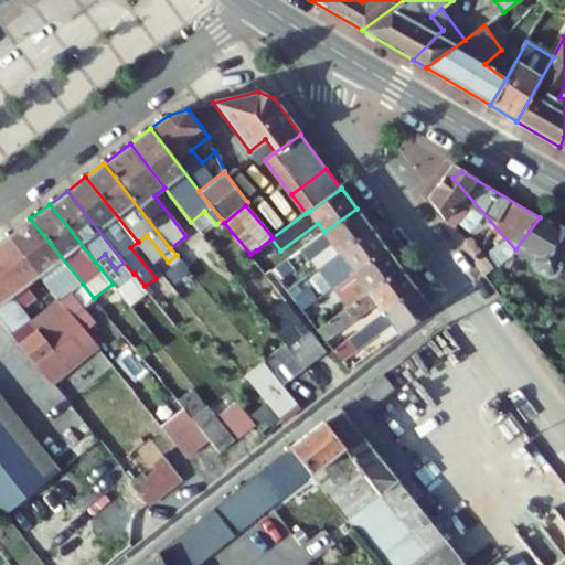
[(339,252),(371,228),(356,209),(324,232),(300,251),(308,260),(316,256),(333,243),(339,252)]
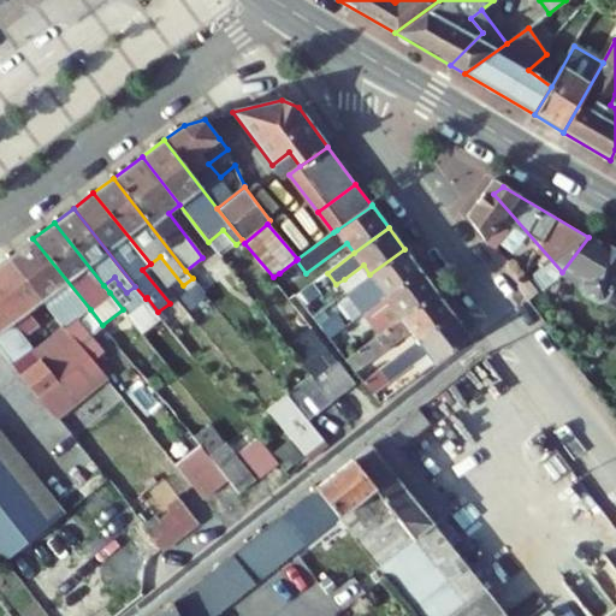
[(223,230),(208,242),(220,256),(236,244),(223,230)]
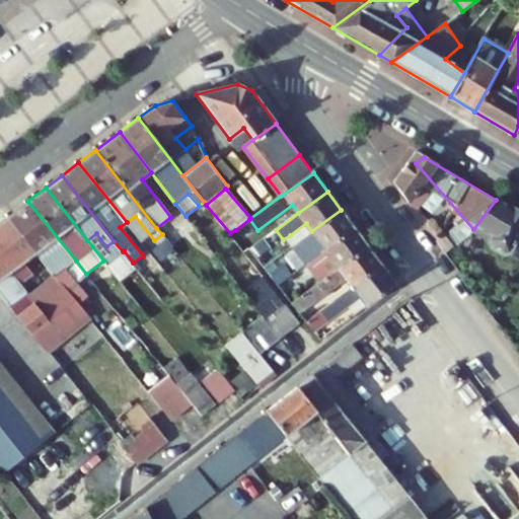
[(518,214),(496,200),(473,229),(507,268),(518,273),(518,214)]
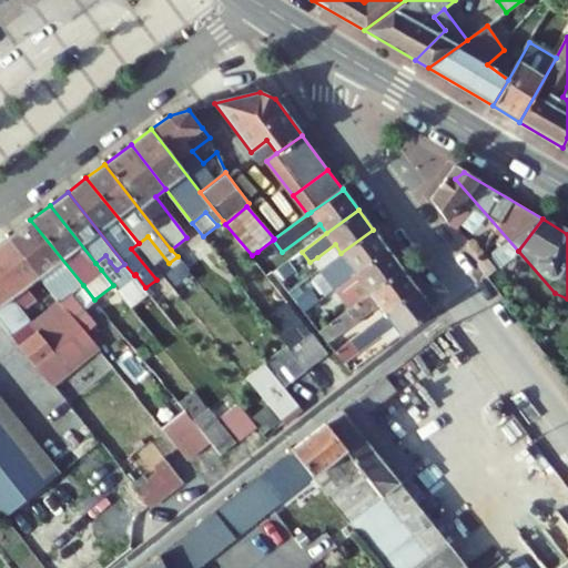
[(71,295),(83,285),(30,220),(8,237),(39,276),(58,300),(84,333),(94,325),(95,324),(71,295)]
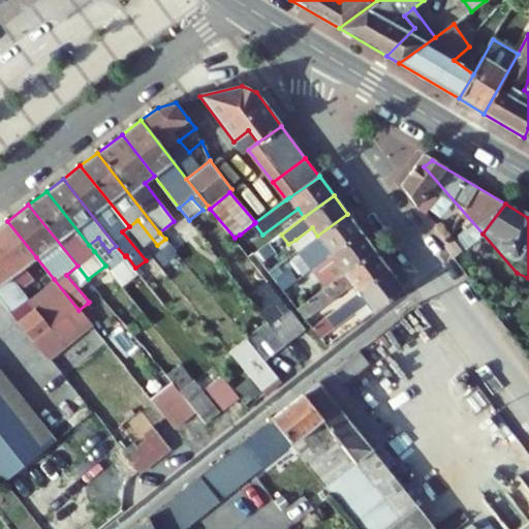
[(362,234),(347,214),(317,236),(318,237),(302,248),(300,250),(314,269),(362,234)]
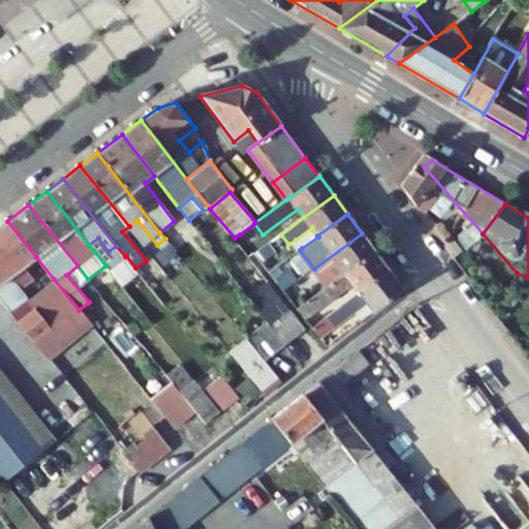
[(36,257),(7,221),(0,225),(0,300),(17,321),(33,342),(34,342),(51,329),(44,321),(51,316),(42,305),(35,311),(27,301),(29,300),(22,290),(34,280),(24,267),(36,257)]
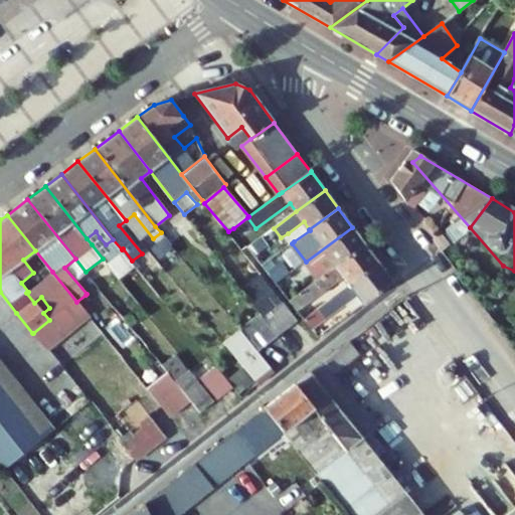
[(294,241),(309,229),(304,221),(288,233),(294,241)]
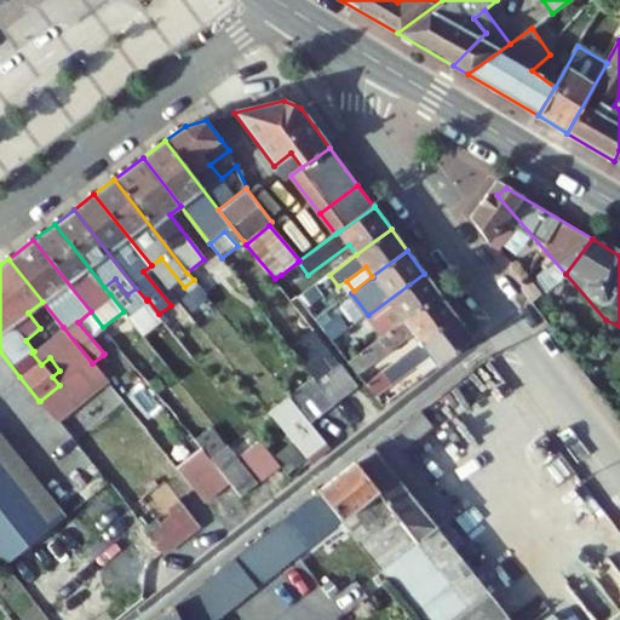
[(206,294),(206,296),(214,288),(204,274),(195,281),(206,294)]
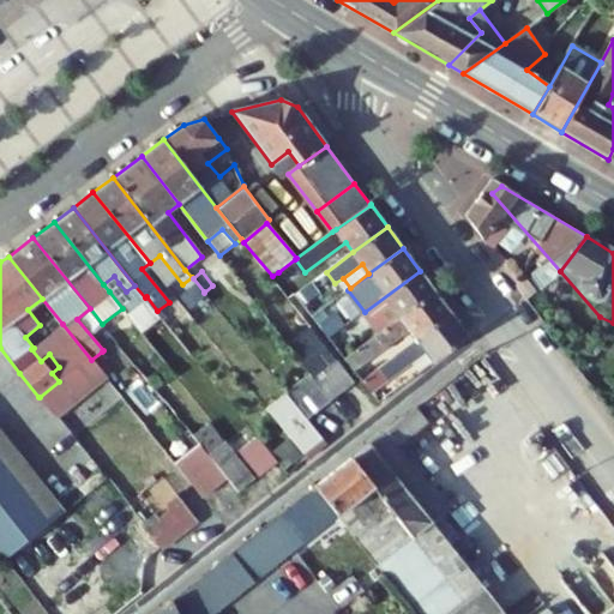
[(434,292),(420,271),(365,312),(379,332),(434,292)]
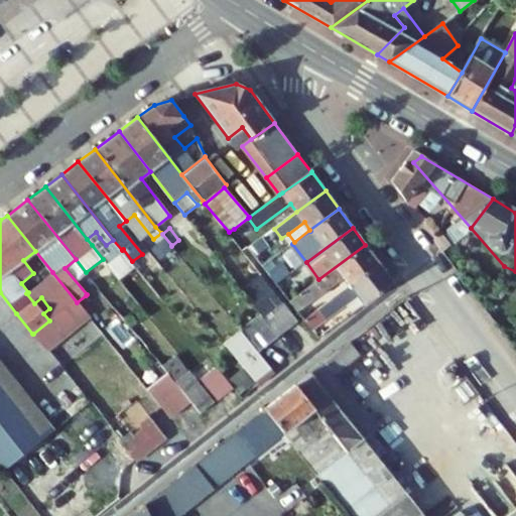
[(294,242),(310,231),(309,230),(294,242)]
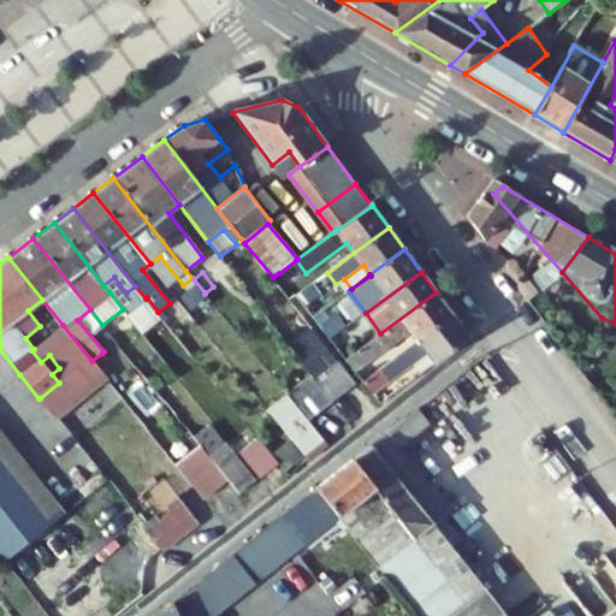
[(110,292),(119,284),(114,277),(104,285),(110,292)]
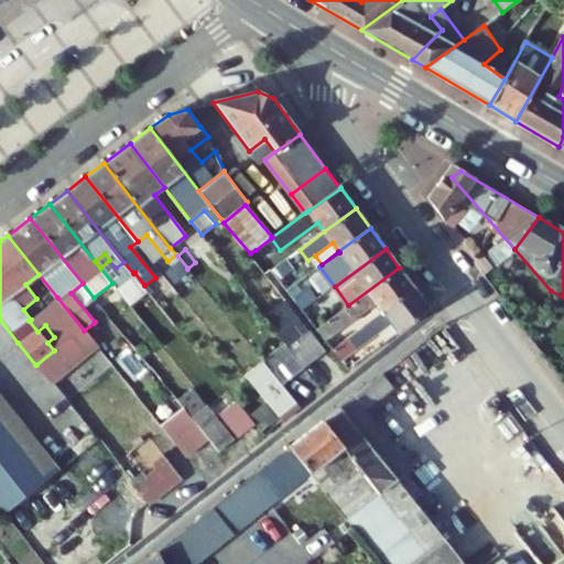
[(179,274),(187,268),(177,256),(176,255),(167,261),(179,274)]
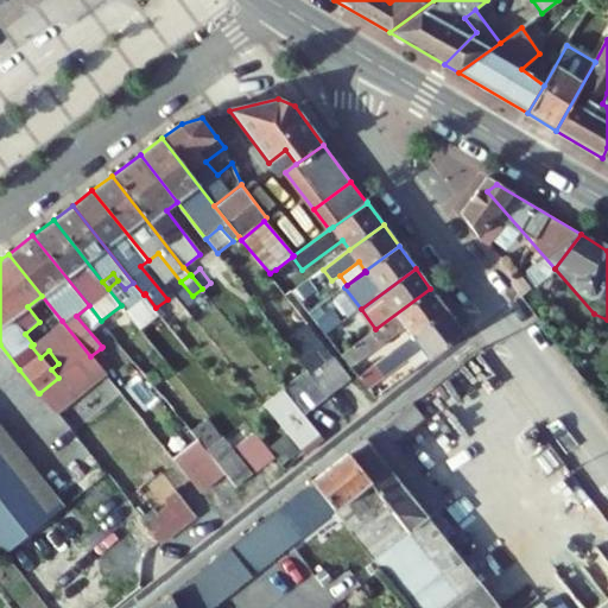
[(316,289),(309,279),(292,292),(299,301),(316,289)]
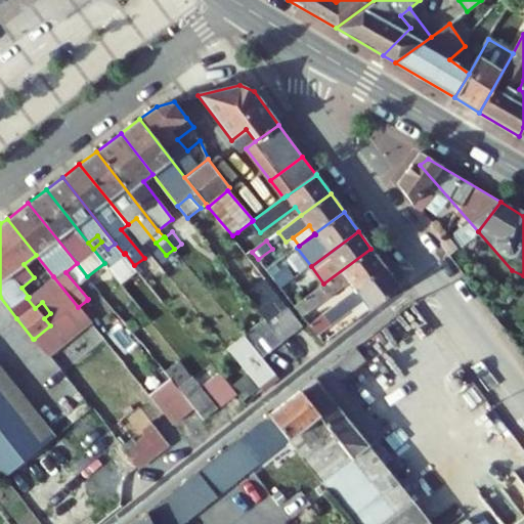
[(385,268),(370,249),(323,284),(294,306),(303,317),(350,280),(356,290),(385,268)]
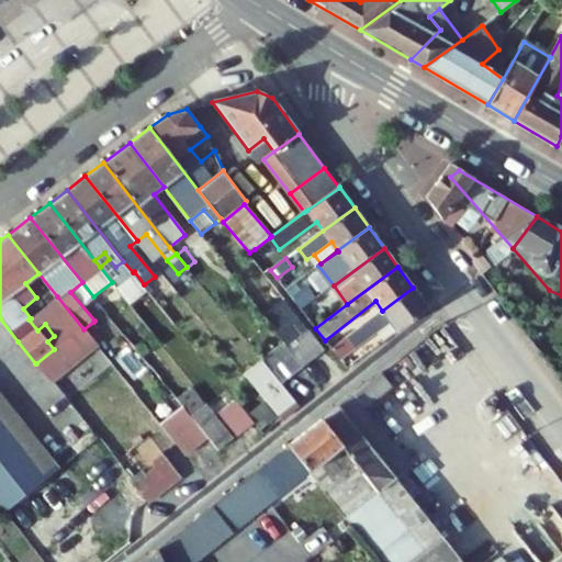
[(292,298),(300,292),(293,283),(285,290),(292,298)]
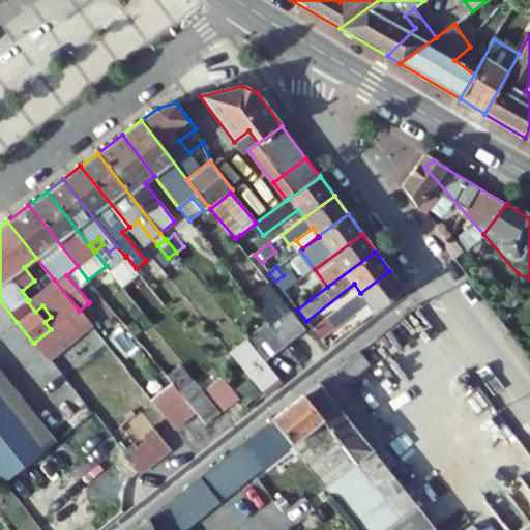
[(284,291),(297,282),(290,270),(283,275),(275,281),(284,291)]
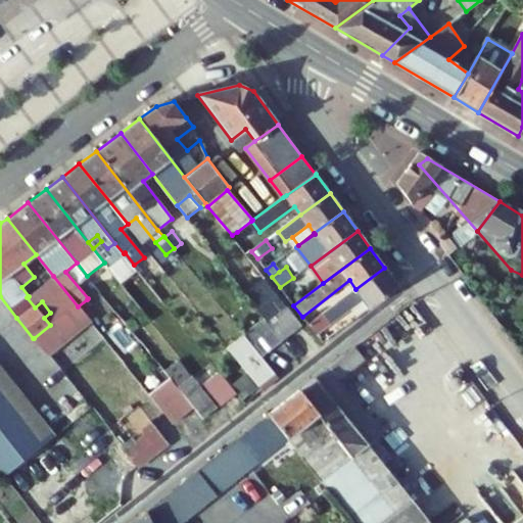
[(398,287),(384,268),(355,289),(308,325),(316,334),(331,324),(330,323),(363,299),(369,308),(398,287)]
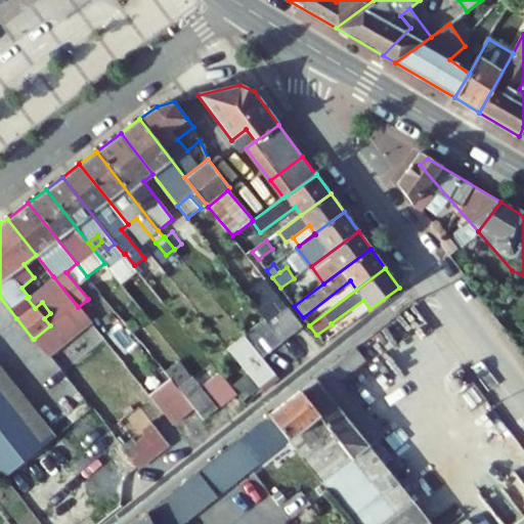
[(34,339),(46,354),(89,320),(82,312),(78,307),(53,276),(29,297),(27,298),(35,308),(42,302),(50,313),(44,318),(50,325),(34,339)]
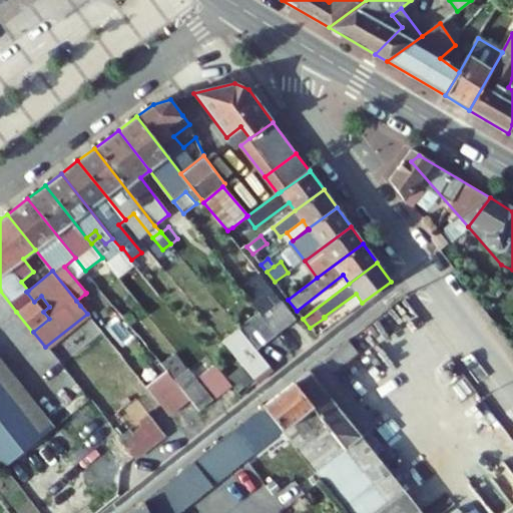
[(76,301),(80,306),(89,298),(85,294),(76,301)]
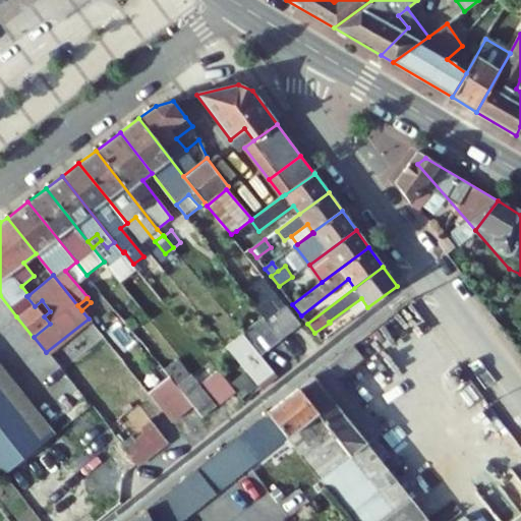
[(301,325),(284,303),(265,319),(281,340),(301,325)]
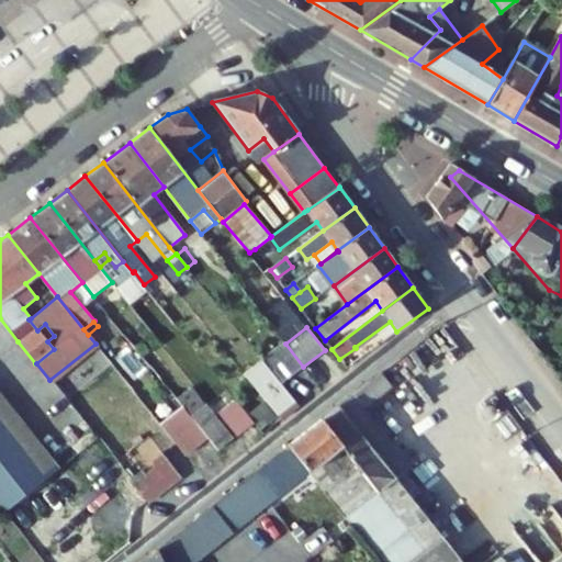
[(284,343),(263,360),(282,383),(303,367),(285,344),(284,343)]
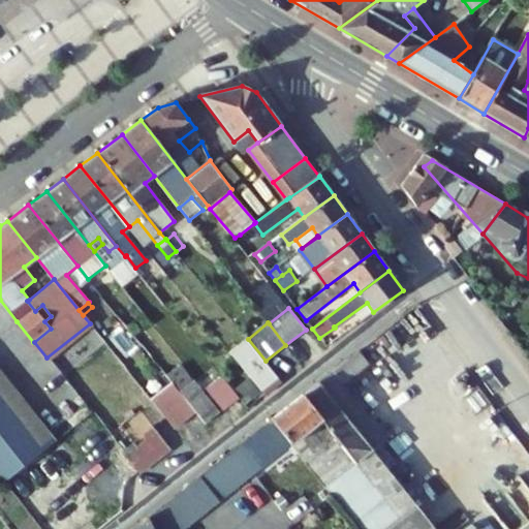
[(319,338),(327,347),(341,336),(335,328),(319,338)]
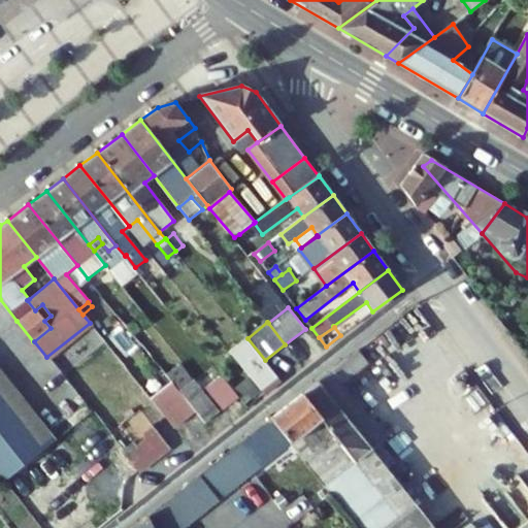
[(340,384),(367,363),(358,350),(301,394),(272,418),(292,442),(325,485),(371,448),(385,438),(340,384)]
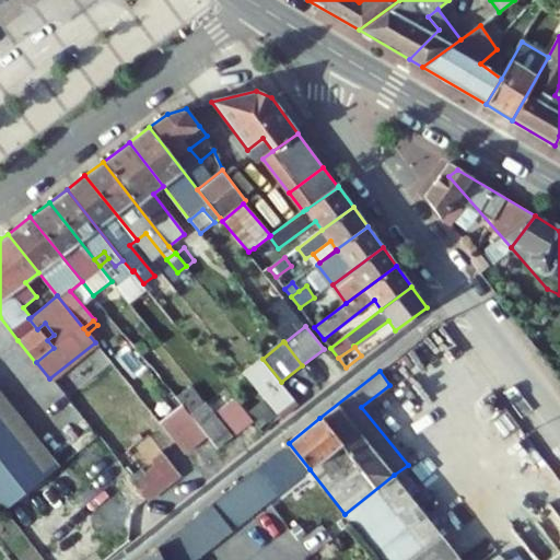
[(181,404),(207,435),(217,448),(232,436),(205,403),(203,404),(189,386),(176,397),(181,404)]
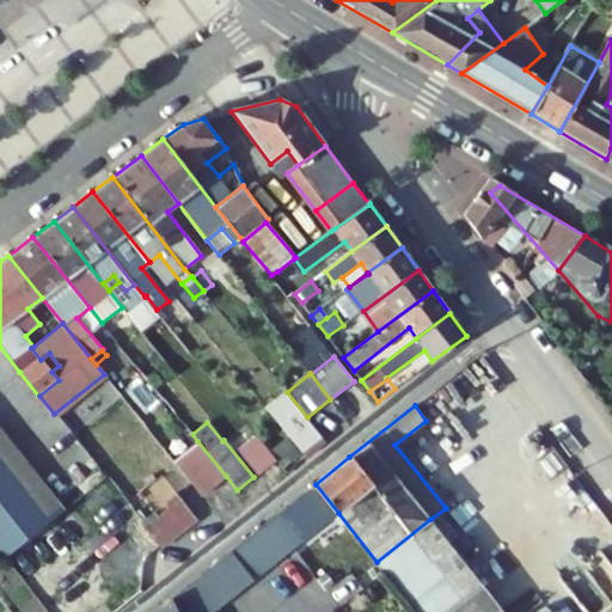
[(0,427),(0,457),(49,521),(63,510),(0,427)]
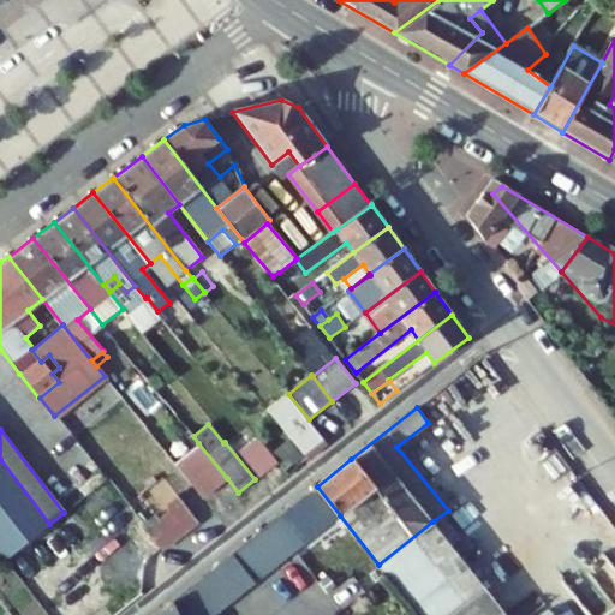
[(258,437),(242,451),(262,475),(278,461),(258,437)]
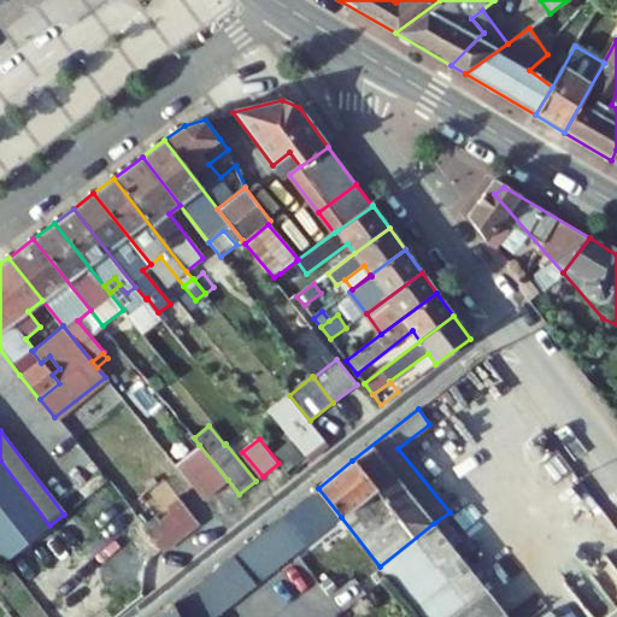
[(175,464),(204,500),(228,480),(199,445),(175,464)]
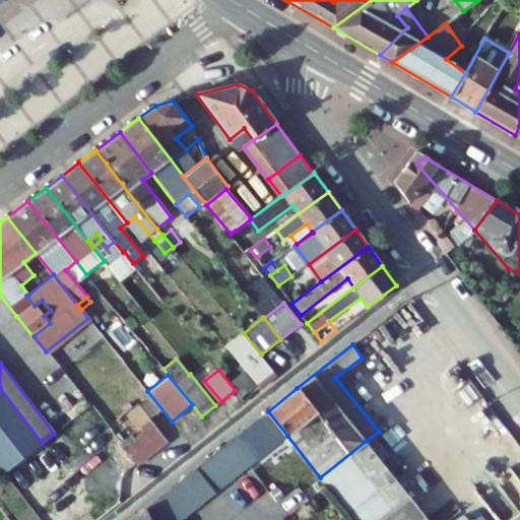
[(42,443),(0,388),(0,466),(4,472),(42,443)]
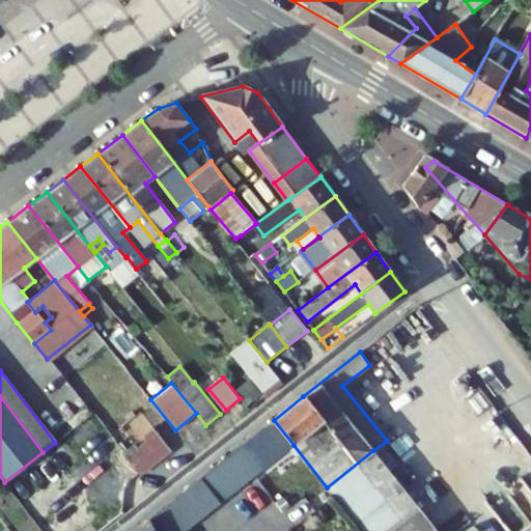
[(154,530),(184,530),(294,445),(274,420),(148,520),(154,530)]
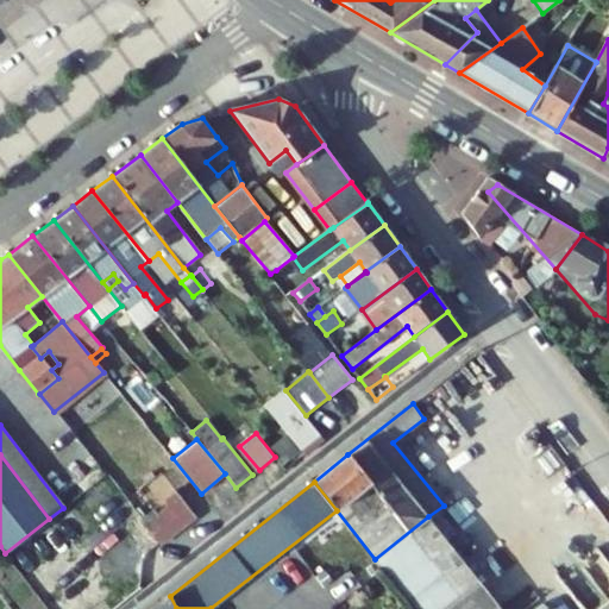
[(159,544),(196,518),(177,491),(164,501),(168,506),(158,514),(156,510),(140,521),(159,544)]
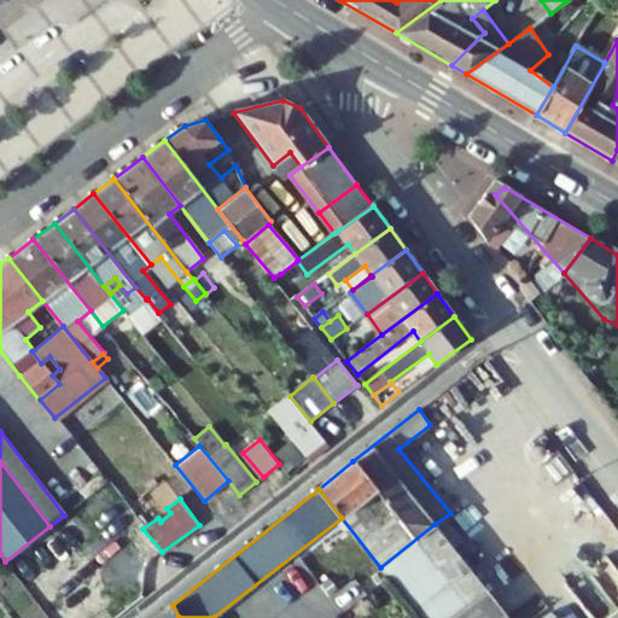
[(508,617),(435,524),(380,567),(420,616),(420,617),(508,617)]
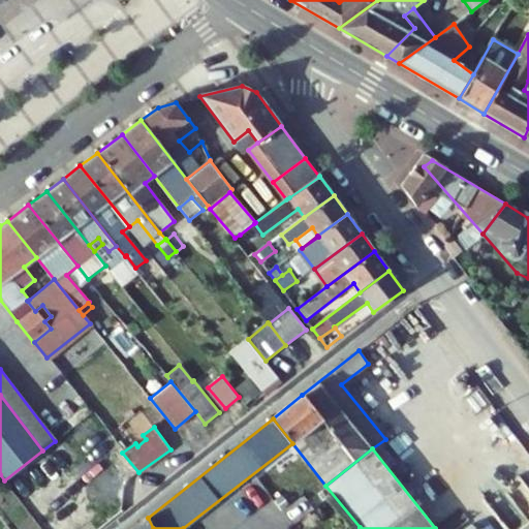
[(153,528),(148,518),(133,528),(153,528)]
